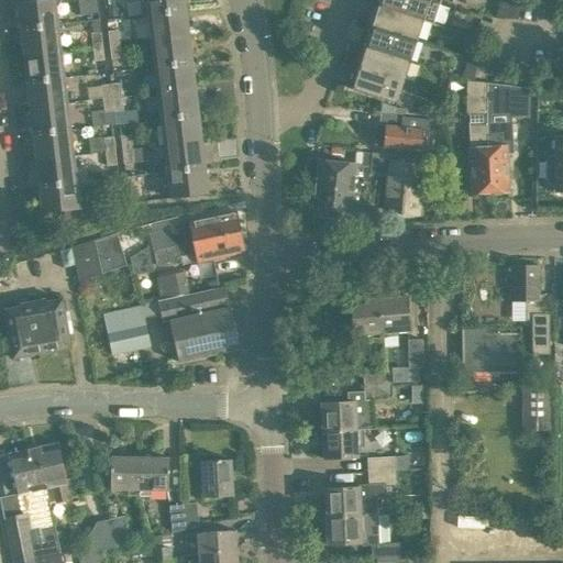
[(17,2),(20,29),(57,24),(54,0),(34,0),(35,0),(17,2)]
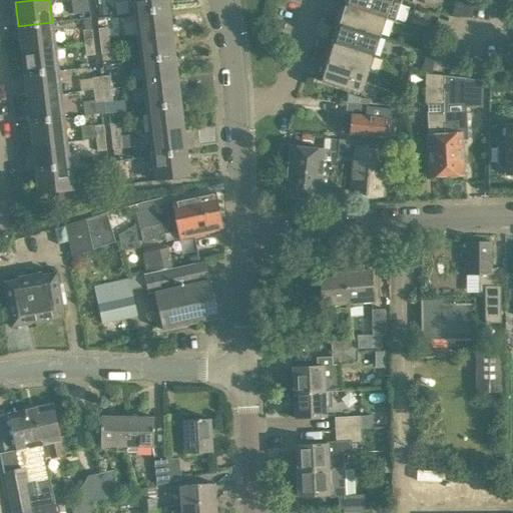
[(71,0),(72,12),(88,10),(87,0),(71,0)]
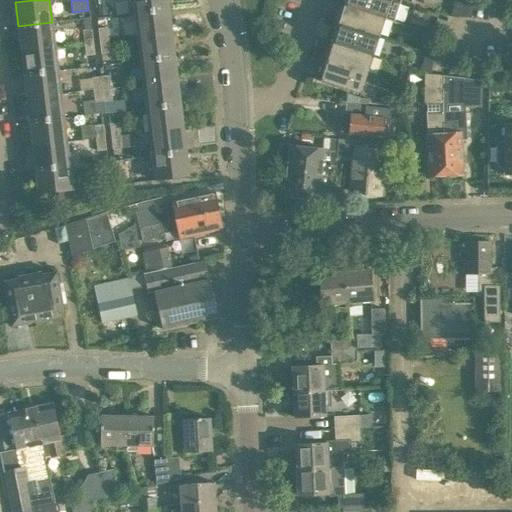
[(132,0),(134,13),(169,9),(167,0),(132,0)]
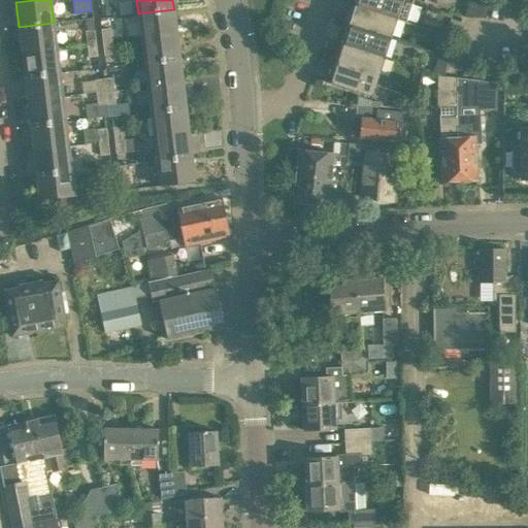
[(356,0),(355,4),(397,18),(406,21),(413,1),(408,0),(356,0)]
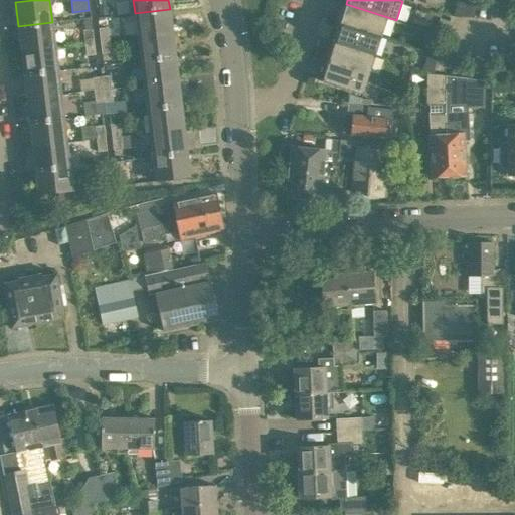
[(346,4),(340,23),(381,36),(387,17),(346,4)]
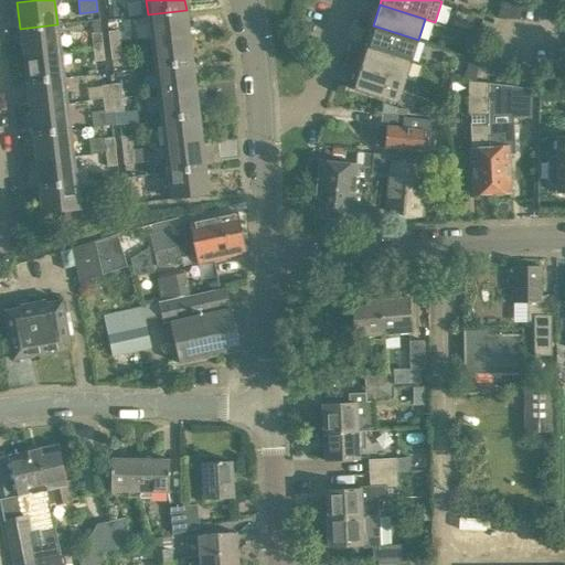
[(187,10),(148,14),(151,41),(189,35),(187,10)]
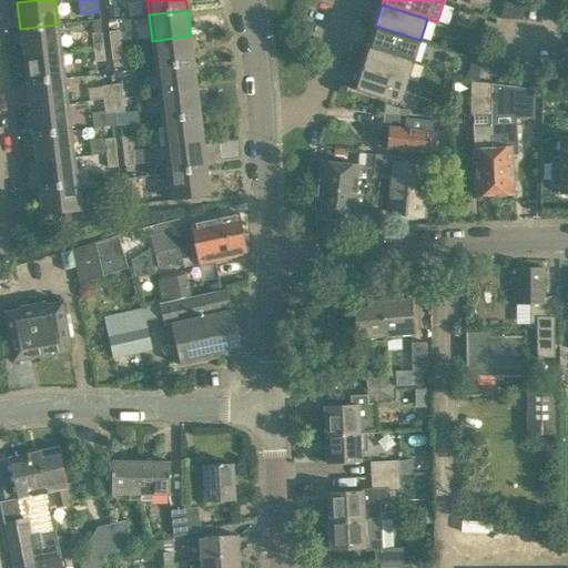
[(479,37),(492,40),(496,23),(485,20),(479,37)]
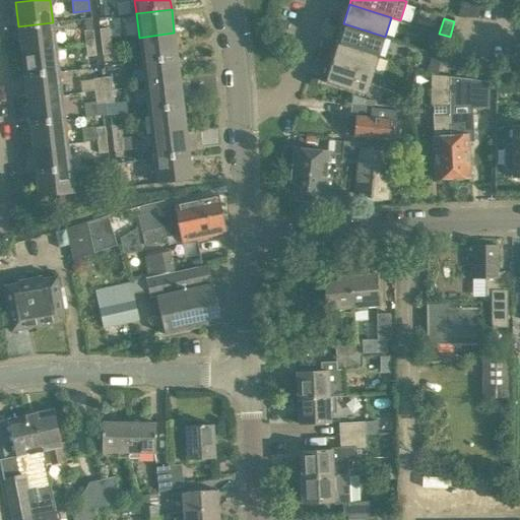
[(18,26),(21,52),(56,48),(53,22),(18,26)]
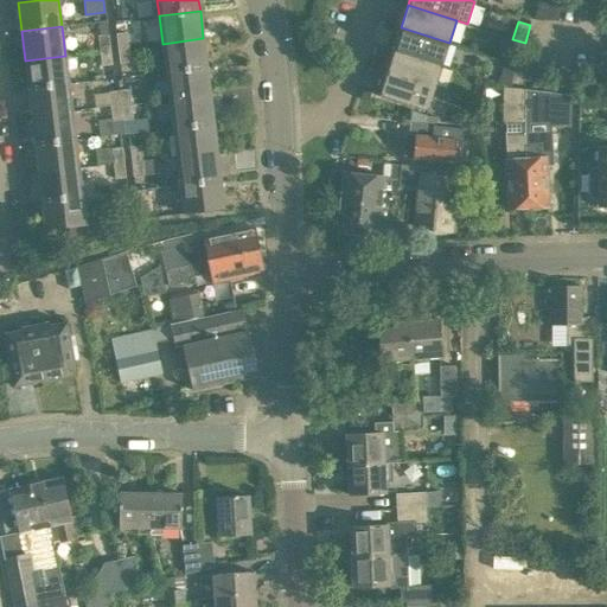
[(401,27),(394,50),(442,65),(449,43),(401,27)]
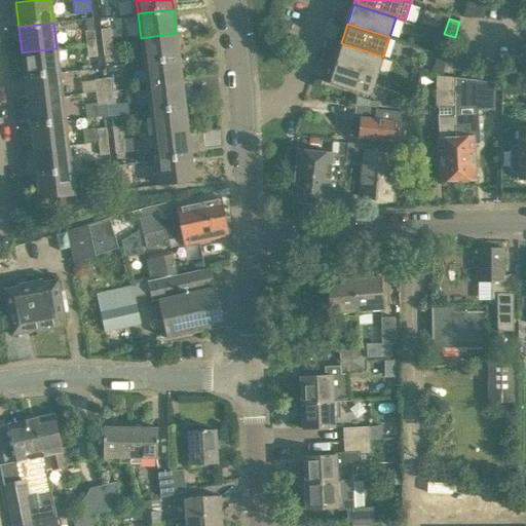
[(101,30),(102,43),(111,42),(110,29),(101,30)]
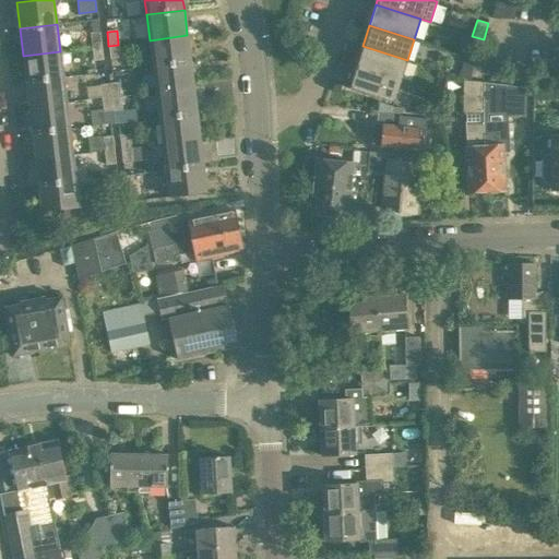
[(92,48),(102,47),(100,33),(91,34),(92,48)]
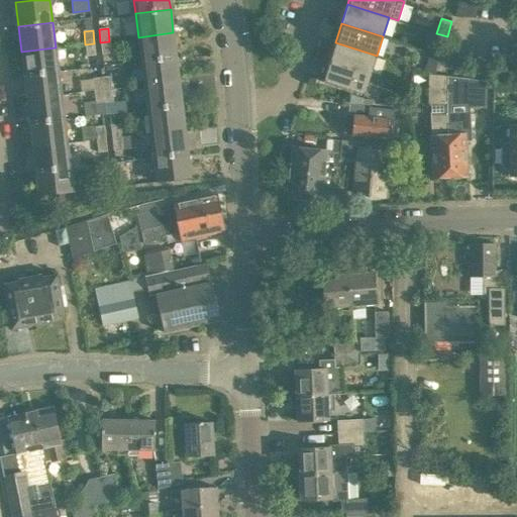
[(173,32),(138,37),(141,62),(176,57),(173,32)]
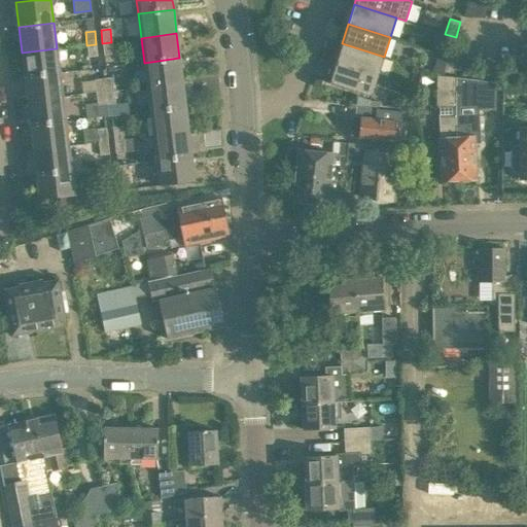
[(111,42),(102,43),(104,56),(113,55),(111,42)]
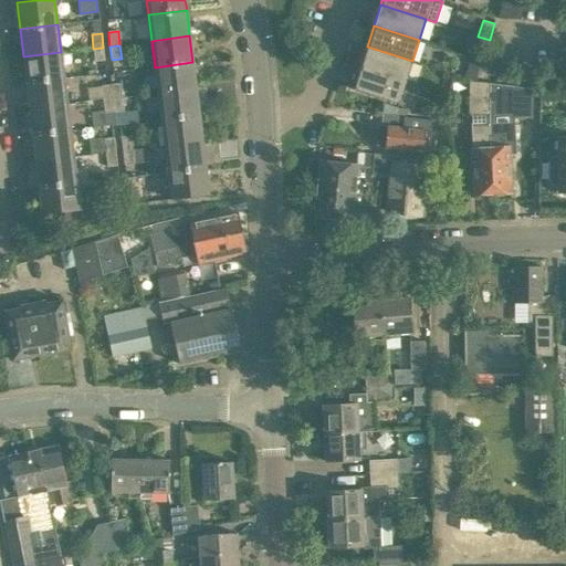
[(367,46),(360,66),(406,81),(412,61),(367,46)]
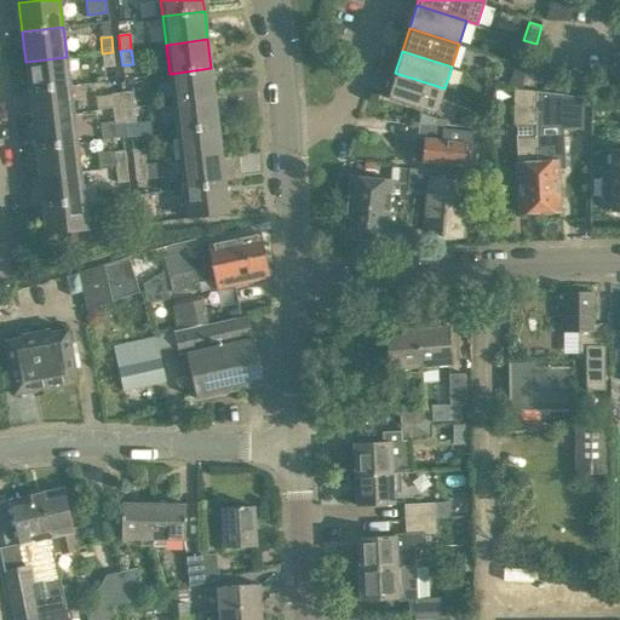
[(113,52),(102,53),(104,68),(115,67),(113,52)]
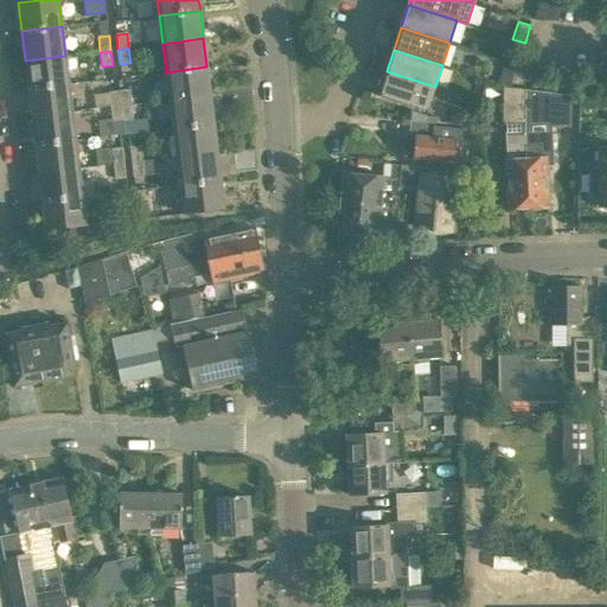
[(25,61),(29,89),(69,84),(65,56),(25,61)]
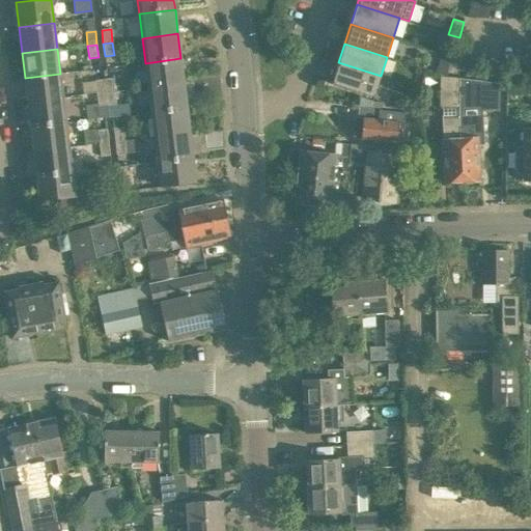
[(449,61),(439,58),(435,74),(445,77),(449,61)]
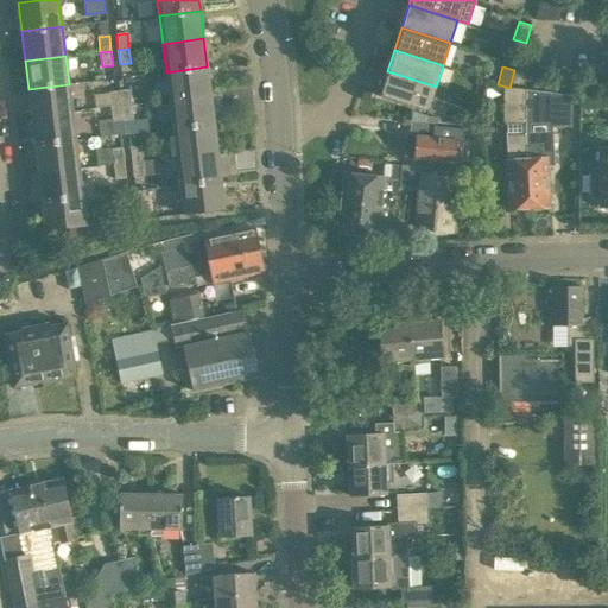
[(207,68),(166,74),(170,102),(210,96),(207,68)]
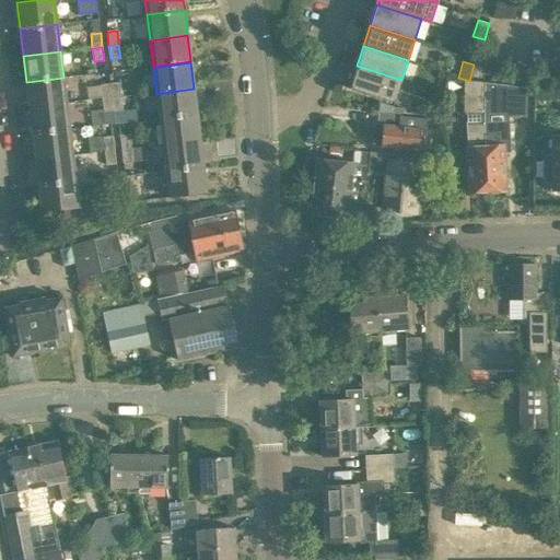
[(401,80),(357,66),(350,89),(394,103),(401,80)]
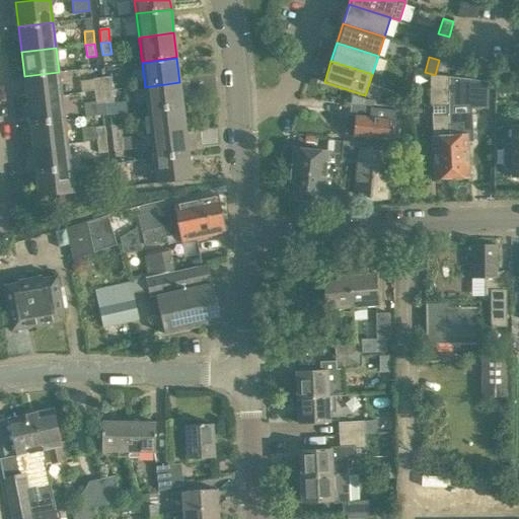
[(24,76),(26,99),(62,95),(59,72),(24,76)]
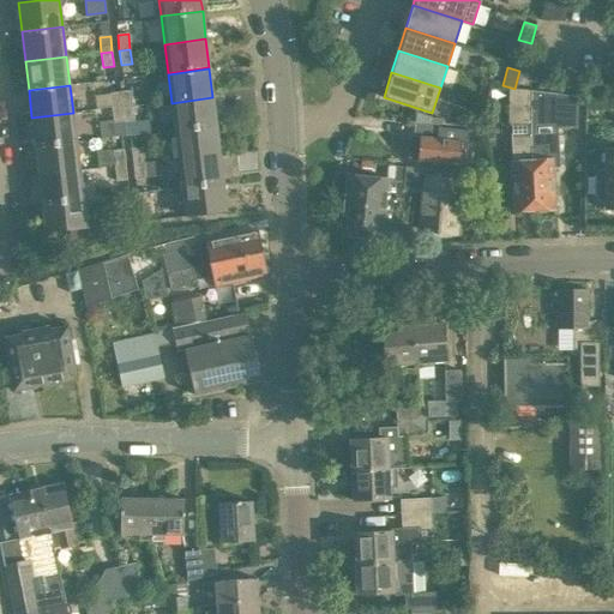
[(131,91),(120,92),(122,108),(133,107),(131,91)]
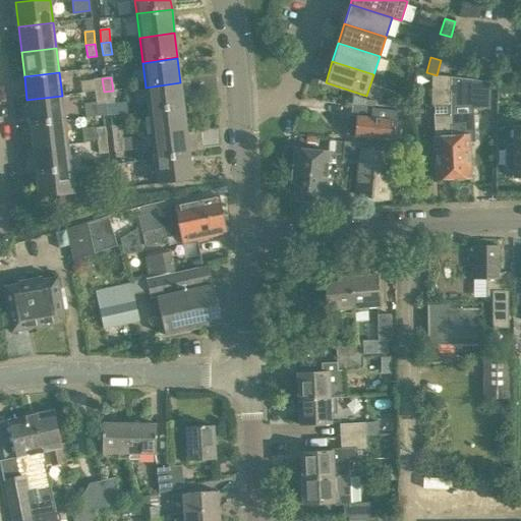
[(93,79),(95,93),(104,92),(102,78),(93,79)]
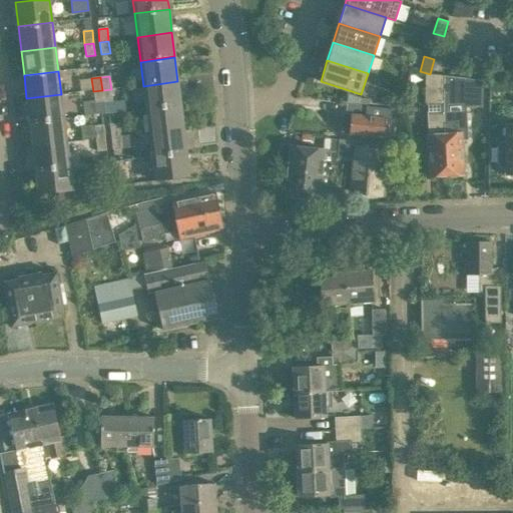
[(177,81),(143,86),(146,109),(180,105),(177,81)]
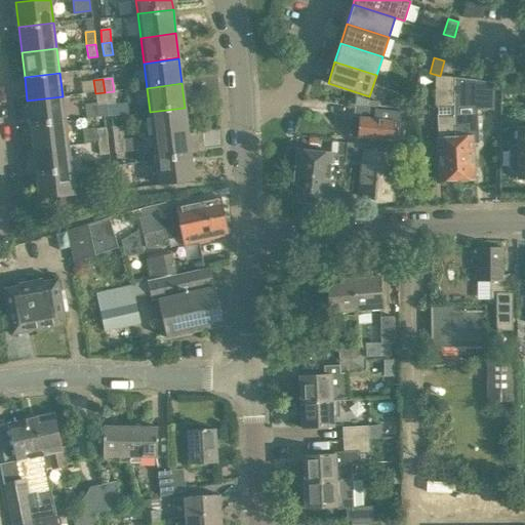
[(114,91),(105,92),(106,105),(115,104),(114,91)]
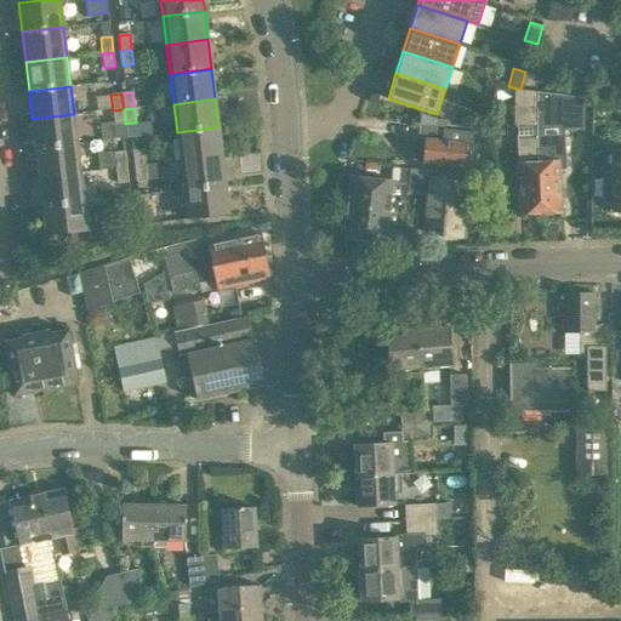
[(124,109),(113,110),(115,126),(125,124),(124,109)]
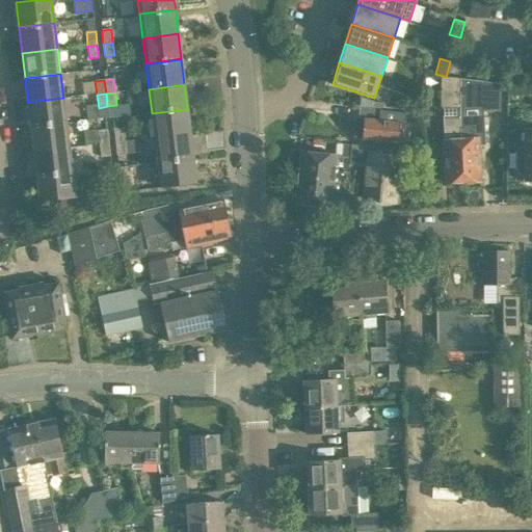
[(27,102),(30,127),(67,123),(63,98),(27,102)]
